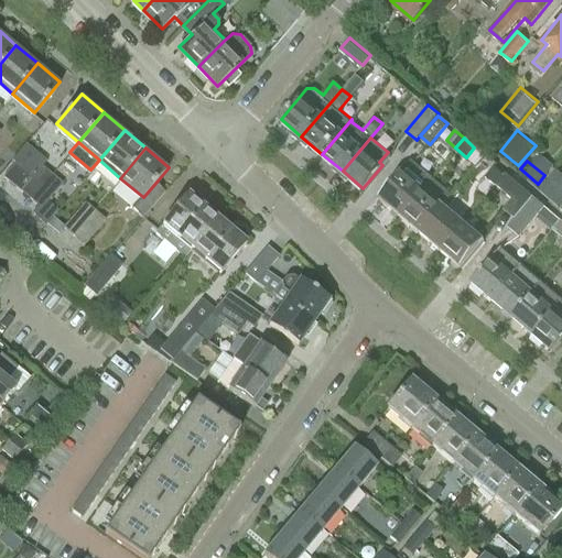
[(32,197),(54,172),(44,163),(22,188),(32,197)]
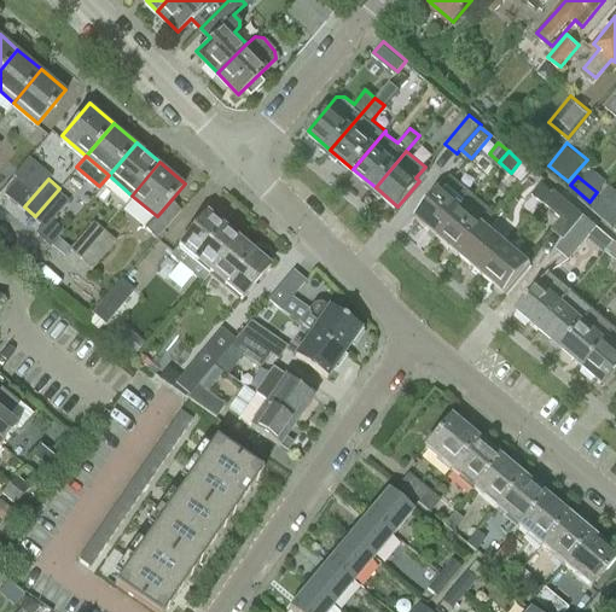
[(542,180),(533,191),(544,199),(553,188),(542,180)]
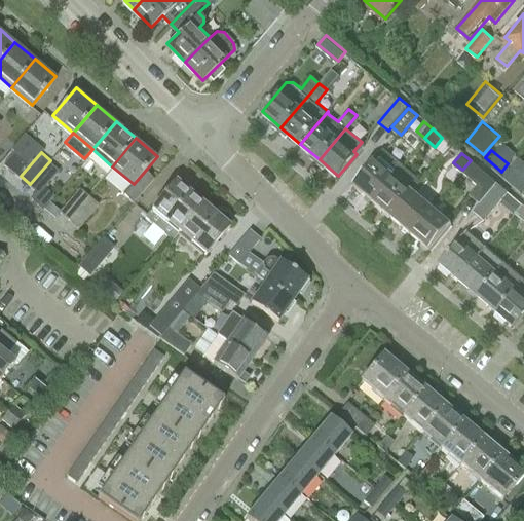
[(373,199),(395,173),(386,165),(376,157),(354,184),(373,199)]
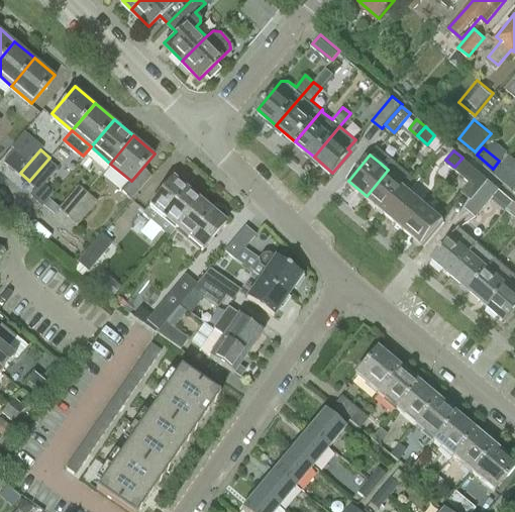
[(462,158),(454,167),(465,175),(471,180),(480,169),(465,157),(465,156),(462,158)]
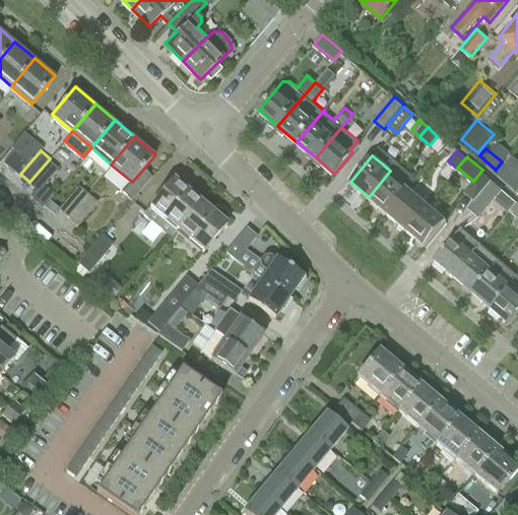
[(50,158),(29,182),(39,189),(59,166),(50,158)]
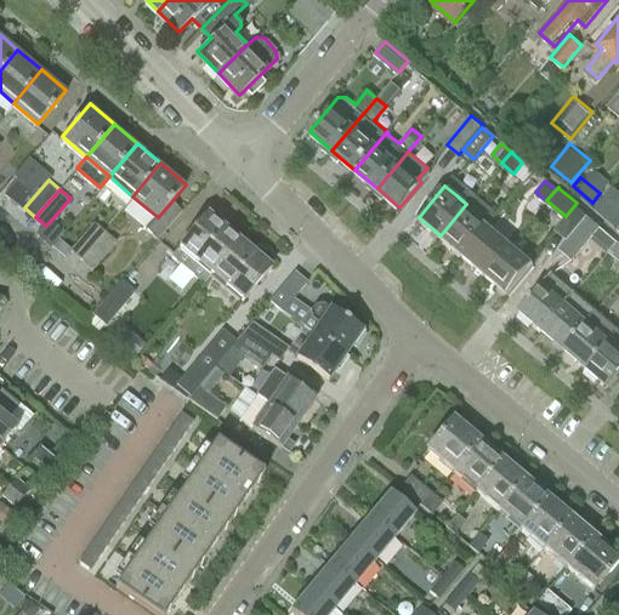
[(618,209),(603,197),(595,208),(608,218),(618,226),(618,209)]
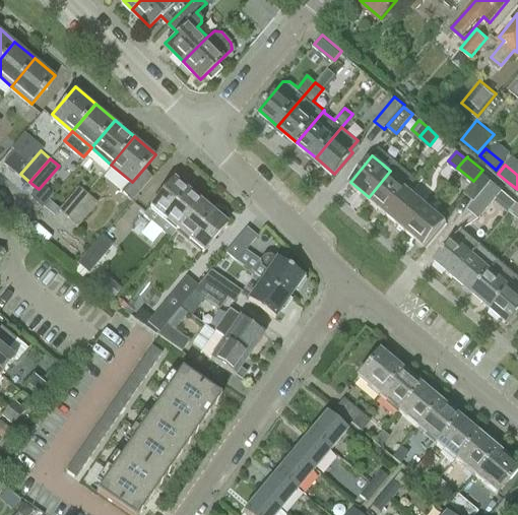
[(154,174),(145,167),(132,182),(124,191),(133,198),(154,174)]
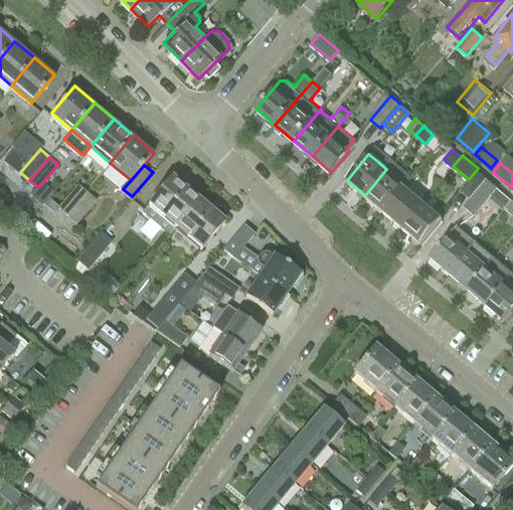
[(469,179),(461,188),(471,197),(488,177),(481,171),(478,168),(469,179)]
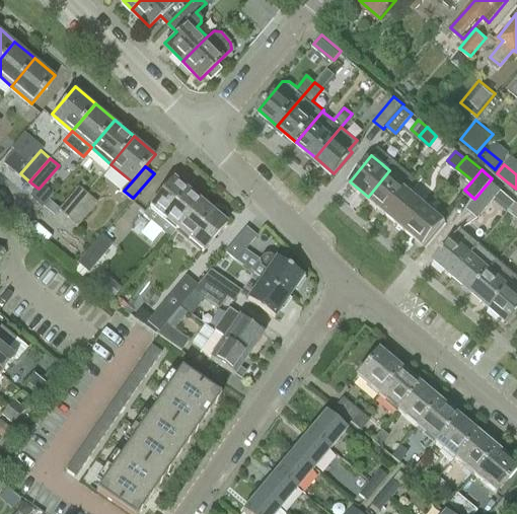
[(389,170),(368,197),(388,213),(410,188),(390,171),(389,170)]
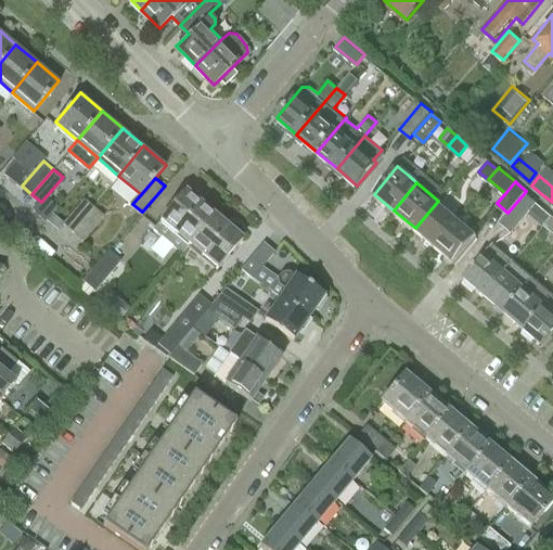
[(183,250),(190,242),(215,212),(188,189),(155,226),(183,250)]
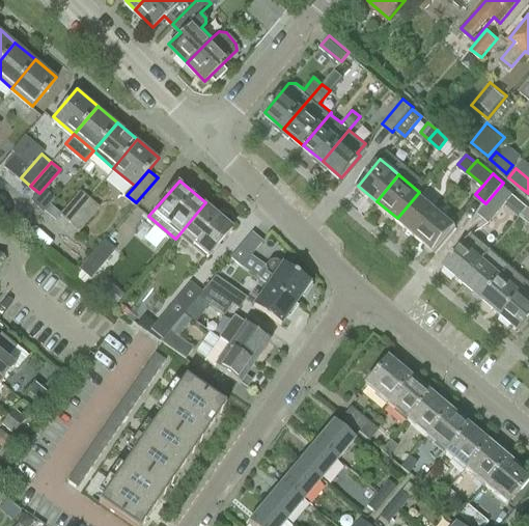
[(485,203),(478,211),(491,220),(506,201),(514,192),(503,183),(485,203)]
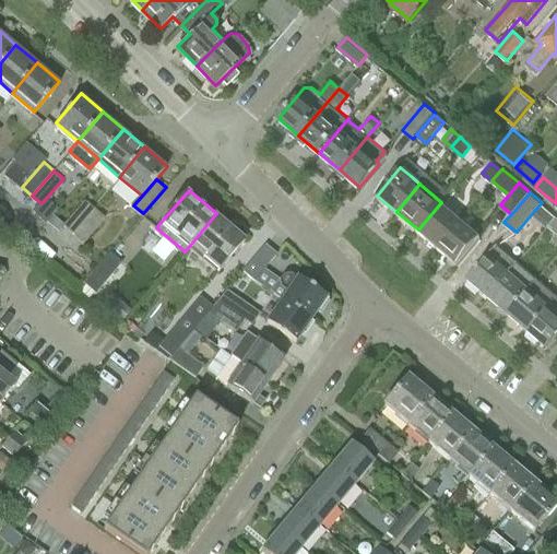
[(75,232),(96,205),(85,198),(66,223),(75,232)]
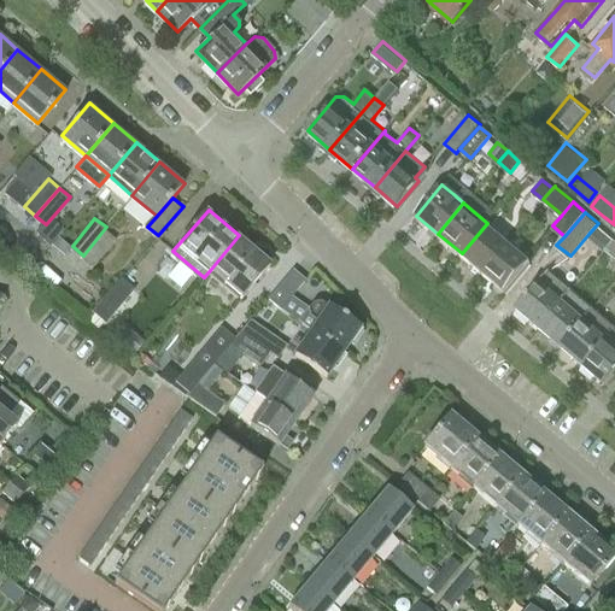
[(487,223),(462,253),(482,271),(509,240),(487,223)]
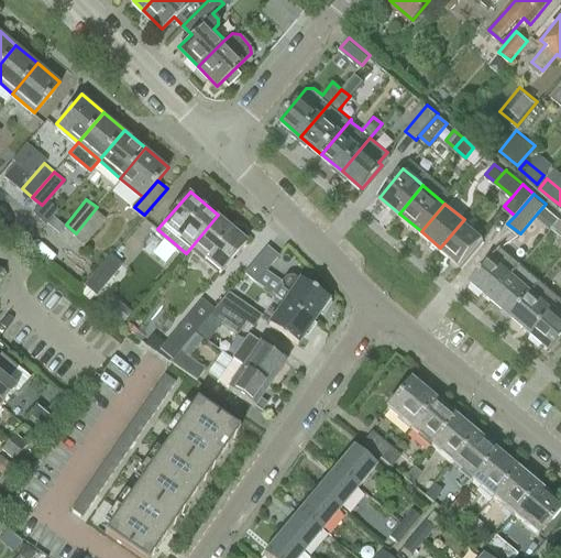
[(97,207),(76,233),(86,241),(107,216),(97,207)]
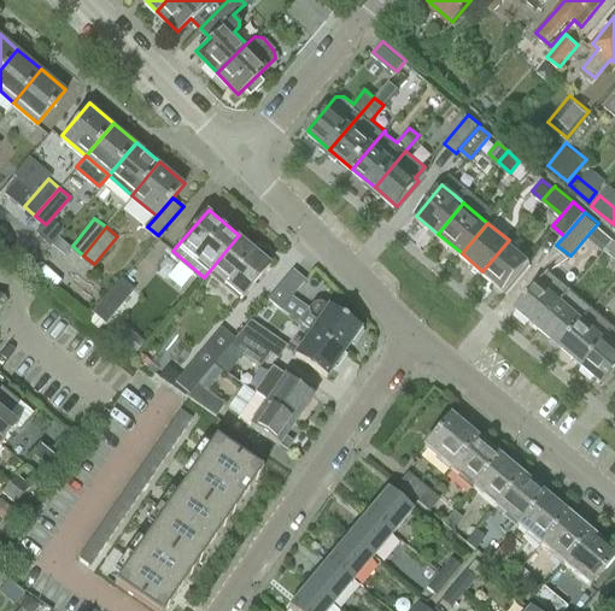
[(239,235),(211,269),(242,295),(270,263),(239,235)]
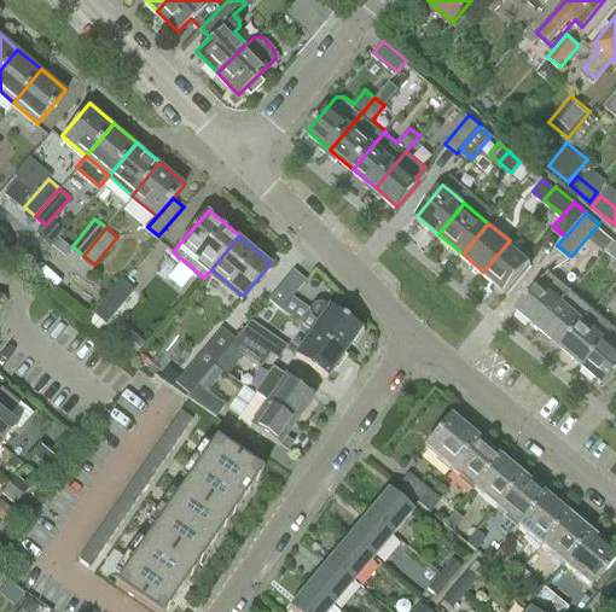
[(510,240),(483,272),(507,291),(533,260),(510,240)]
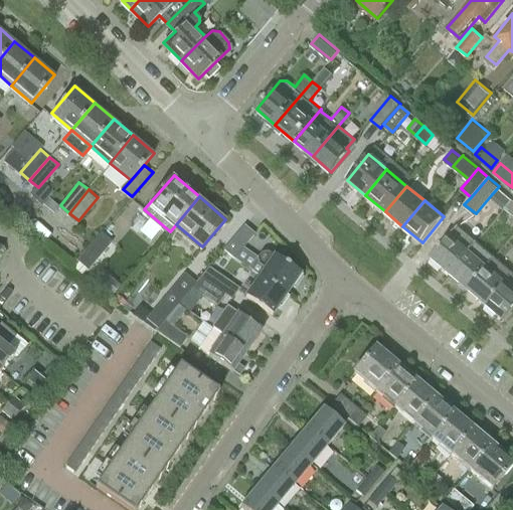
[(234,255),(255,231),(244,222),(224,246),(234,255)]
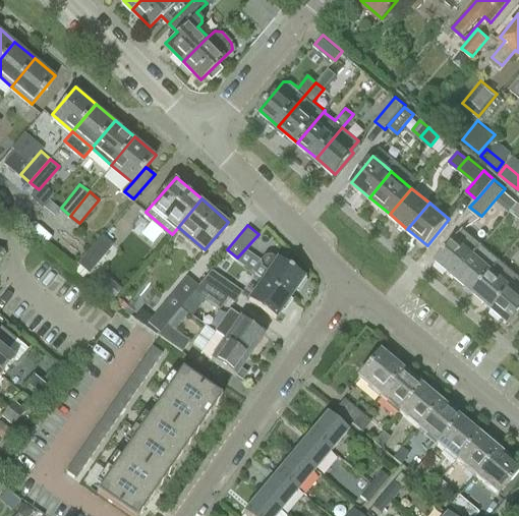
[(456,276),(482,243),(464,227),(438,260),(456,276)]
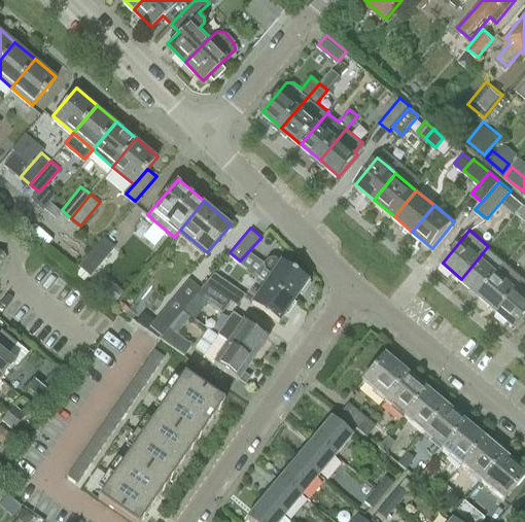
[(91,274),(115,245),(105,236),(80,265),(91,274)]
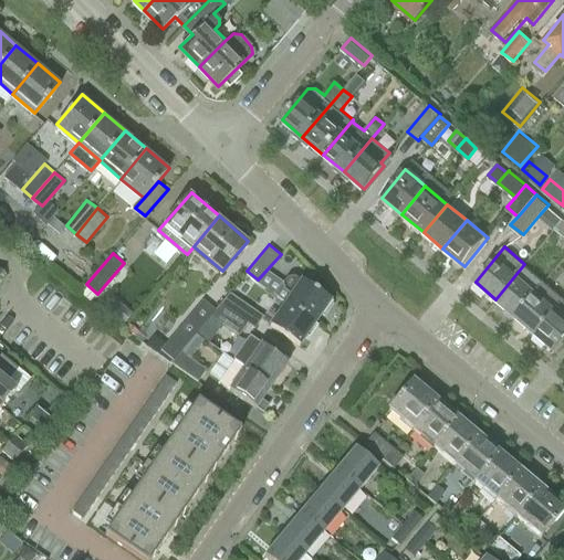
[(524,264),(495,299),(517,316),(545,281),(524,264)]
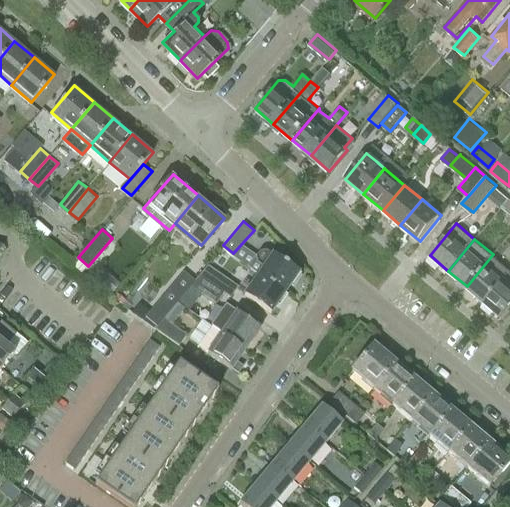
[(260,273),(286,290),(300,269),(274,251),(272,253),(266,249),(260,249),(256,256),(258,260),(264,265),(259,272),(260,273)]
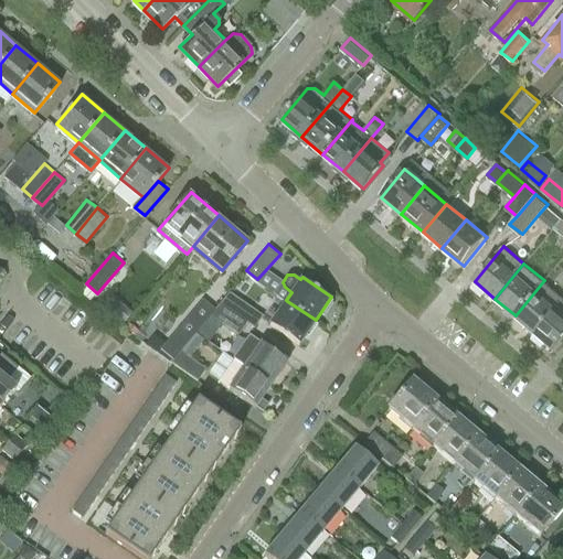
[(535,332),(562,300),(562,296),(544,280),(516,315),(535,332)]
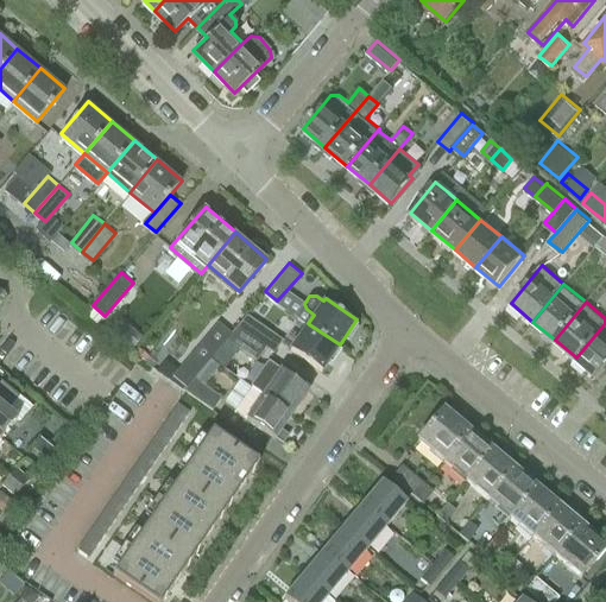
[(238,324),(266,344),(275,349),(283,337),(247,312),(238,324)]
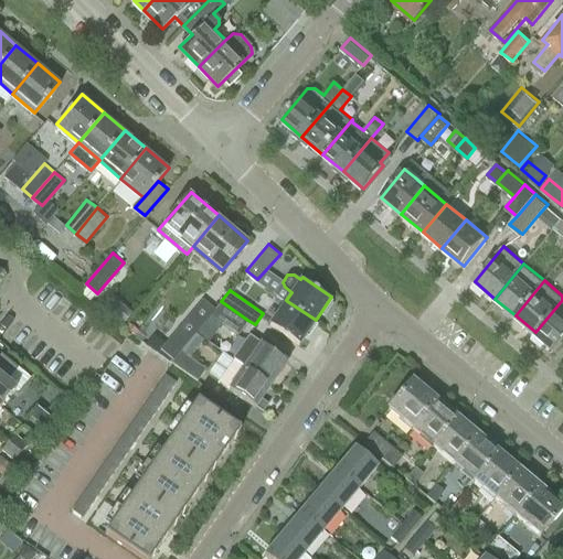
[(287,301),(286,300),(271,322),(300,342),(316,320),(287,301)]
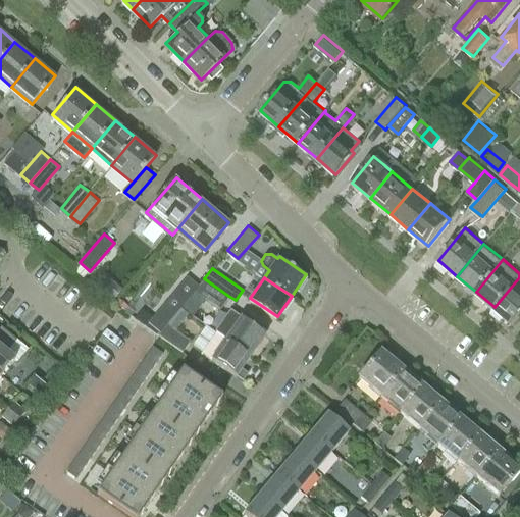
[(519,277),(495,307),(514,323),(519,316),(519,277)]
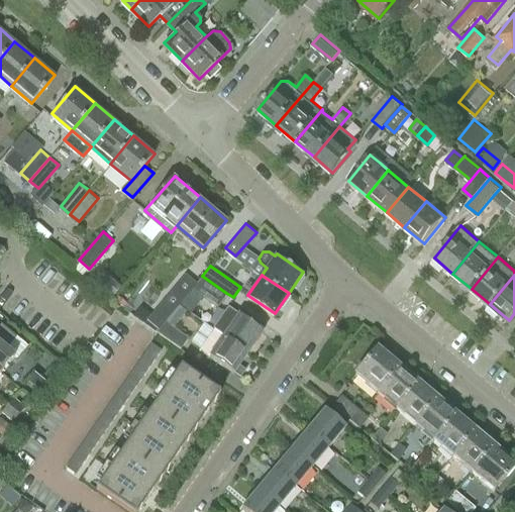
[(226,293),(202,276),(193,286),(218,304),(226,293)]
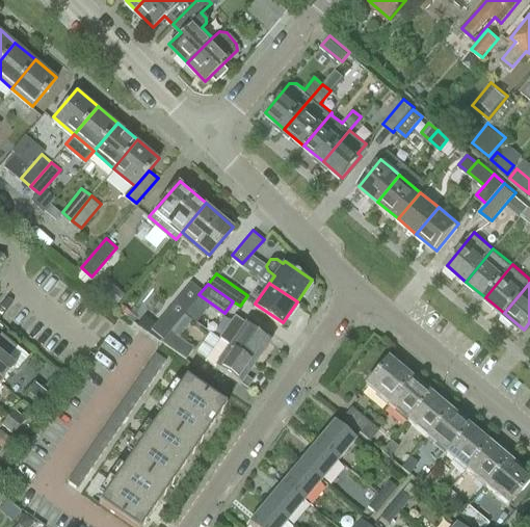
[(153,327),(159,333),(169,328),(188,307),(178,297),(153,327)]
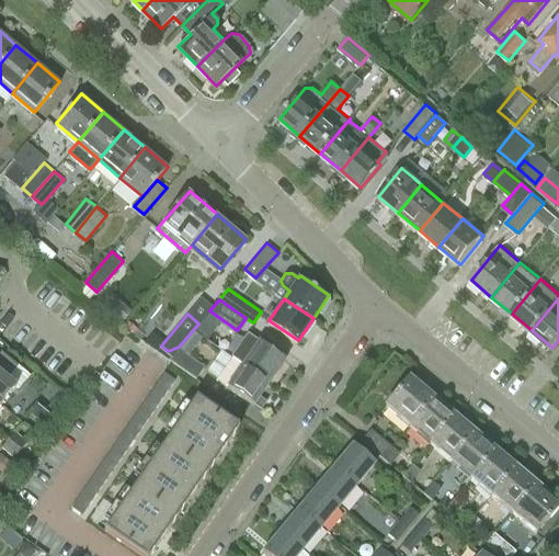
[(231,354),(270,381),(285,358),(247,331),(231,354)]
